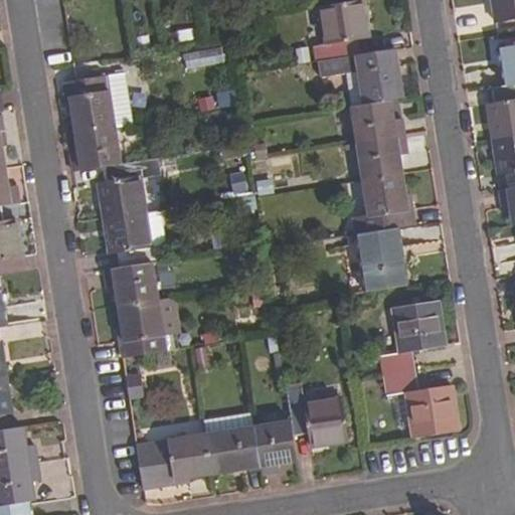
[(514,0),(491,0),(495,22),(514,18),(514,0)]
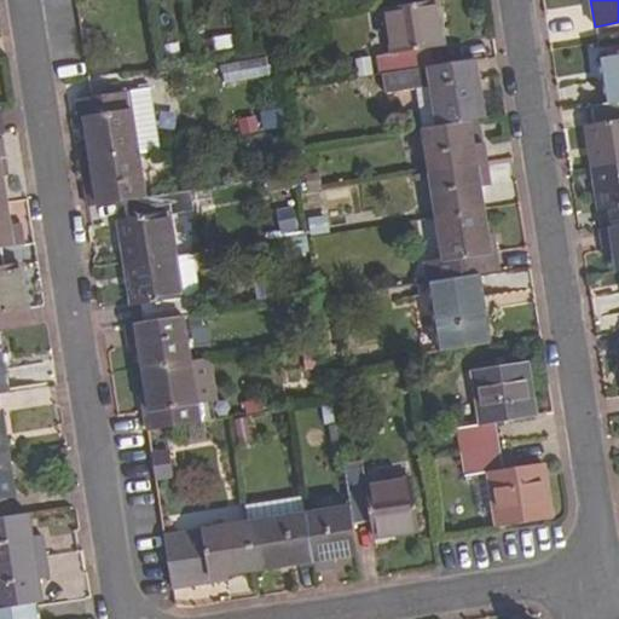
[(441,45),(434,1),(385,10),(392,53),(374,58),(377,76),(381,75),(434,67),(431,47),(441,45)]
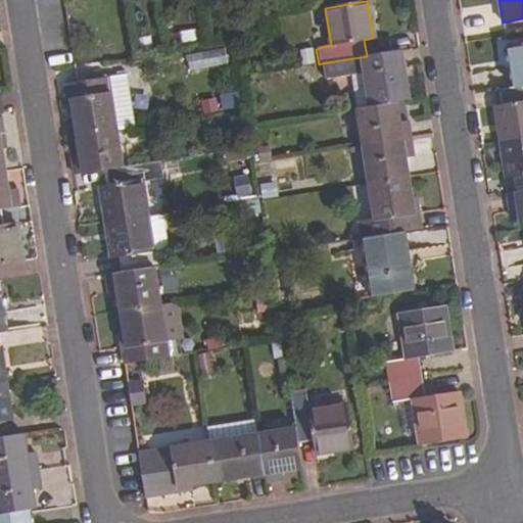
[(522,85),(522,46),(508,48),(514,87),(522,85)]
